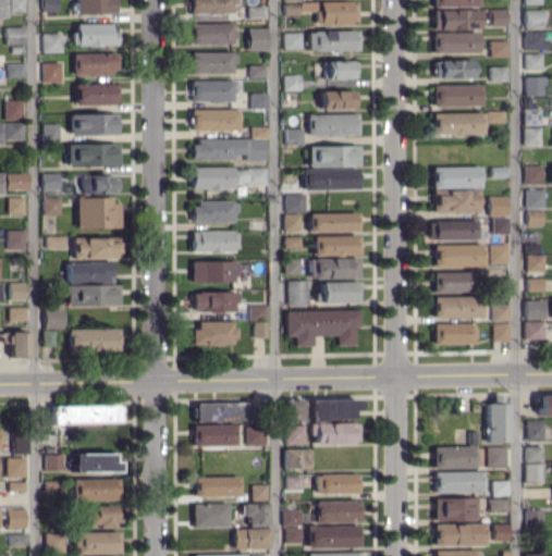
[(0,0),(0,17),(9,17),(8,0),(0,0)]
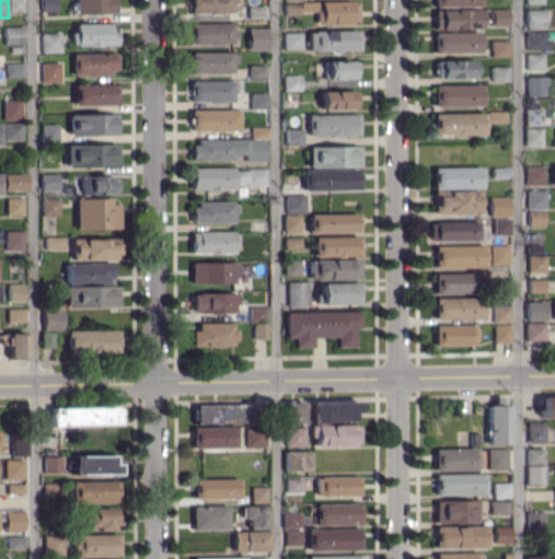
[(27,12),(27,0),(13,0),(13,12),(27,12)]
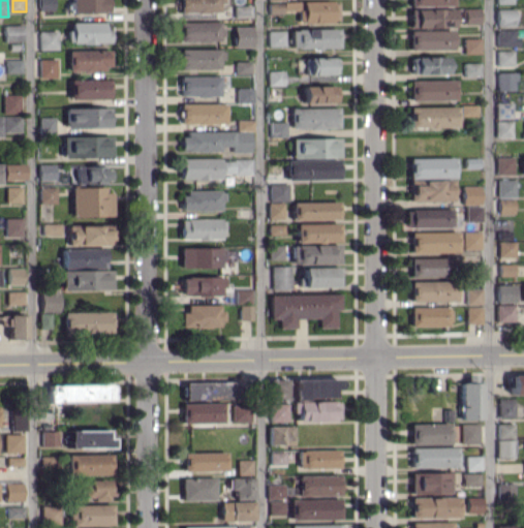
[(58,10),(57,0),(42,0),(43,10),(58,10)]
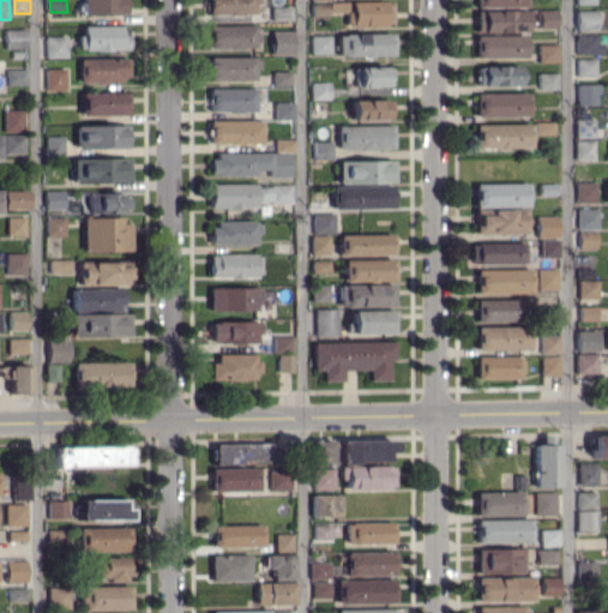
[(89,0),(90,16),(131,14),(130,0),(89,0)]
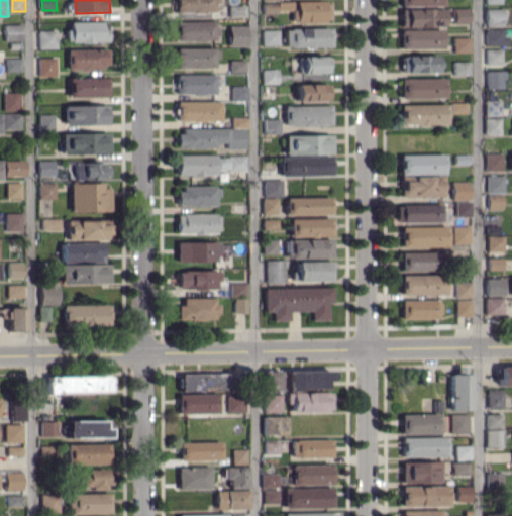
[(218,13),(218,4),(222,4),(222,0),(180,0),(180,13),(218,13)]
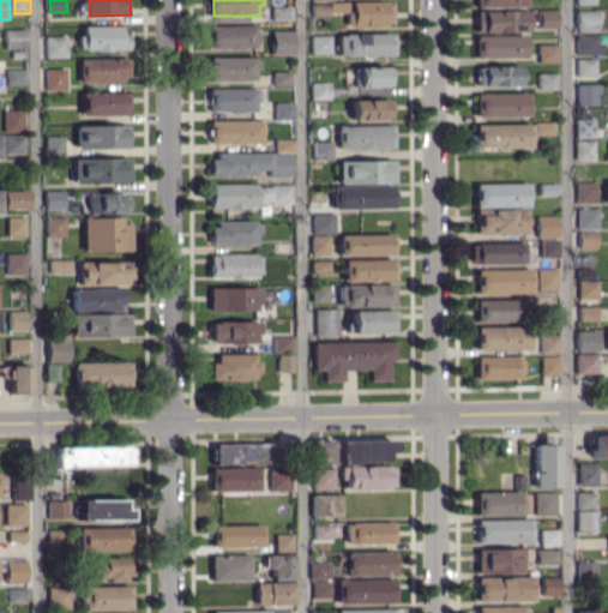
[(317,5),(317,16),(350,13),(351,28),(397,25),(396,1),(354,2),(317,5)]
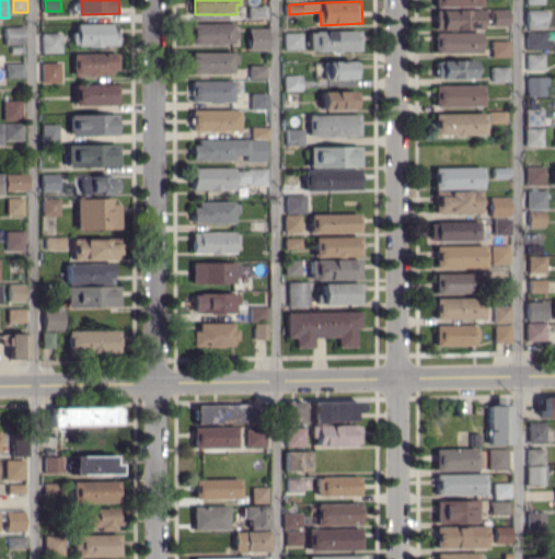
[(270,7),(253,7),(253,19),(270,19),(270,7)]
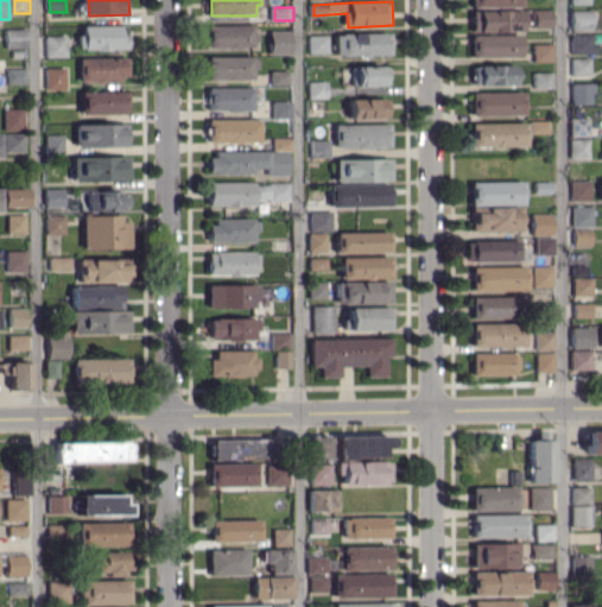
[(525,11),(475,11),(476,33),(525,32),(525,11)]
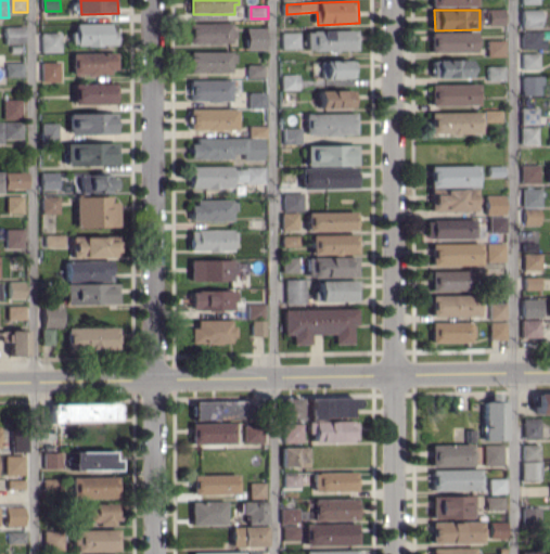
[(508,26),(508,10),(490,10),(491,27),(508,26)]
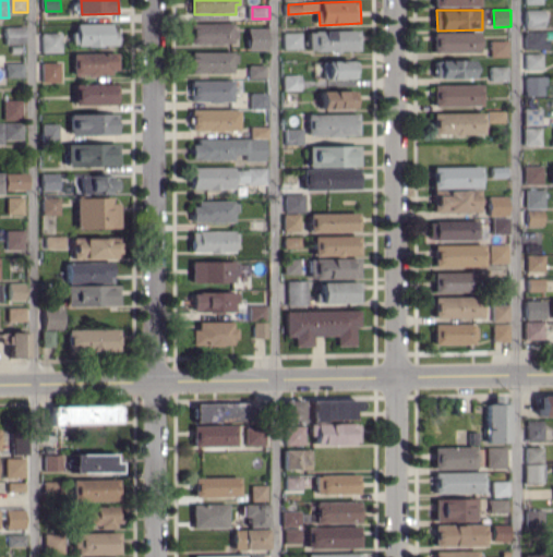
[(548,10),(528,11),(529,28),(548,28),(548,10)]
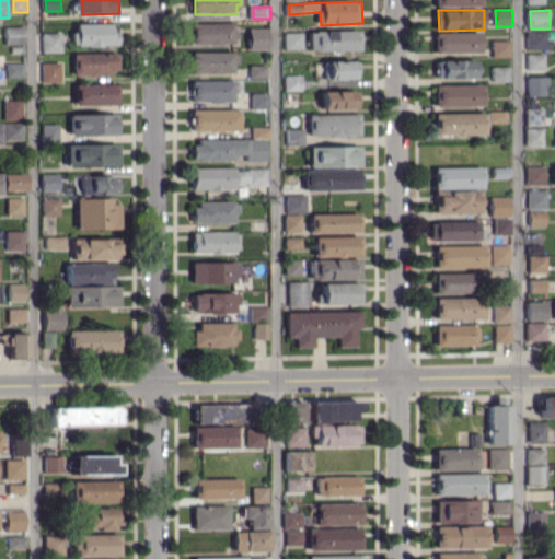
[(195,24),(195,45),(239,45),(239,23),(195,24)]
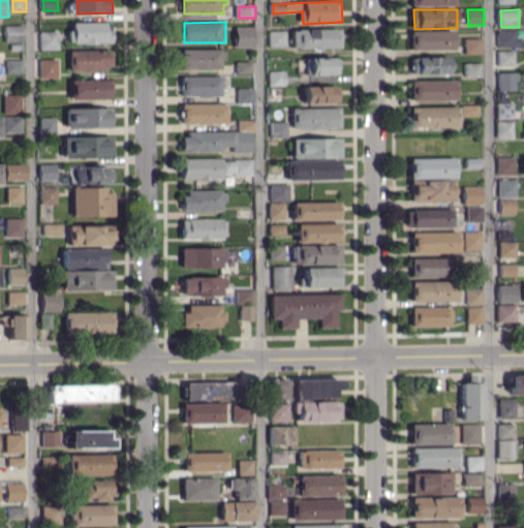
[(73,44),(115,43),(114,23),(73,24),(73,44)]
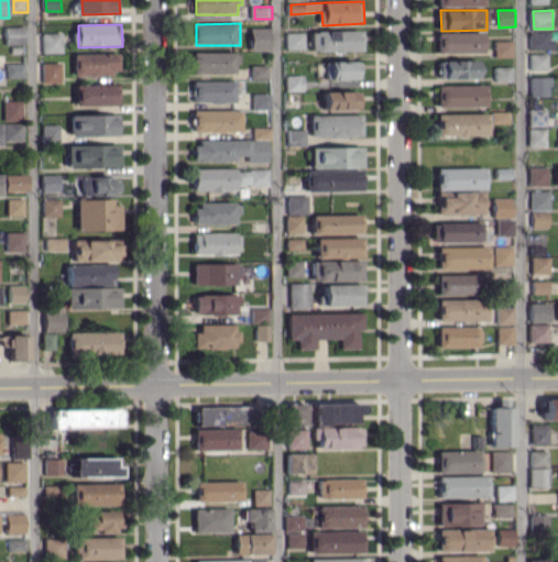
[(9,45),(29,45),(29,28),(9,28),(9,45)]
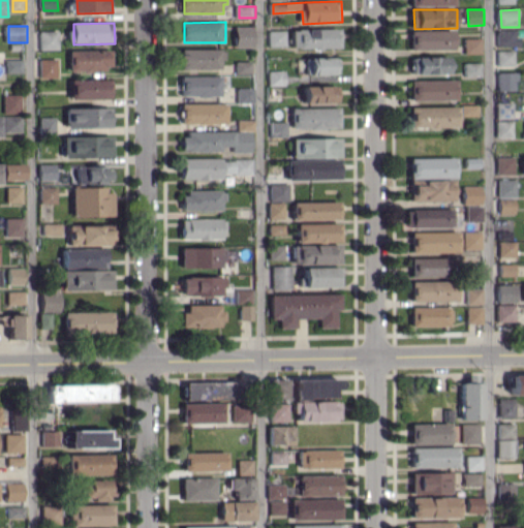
[(256,49),(256,28),(238,28),(238,49),(256,49)]
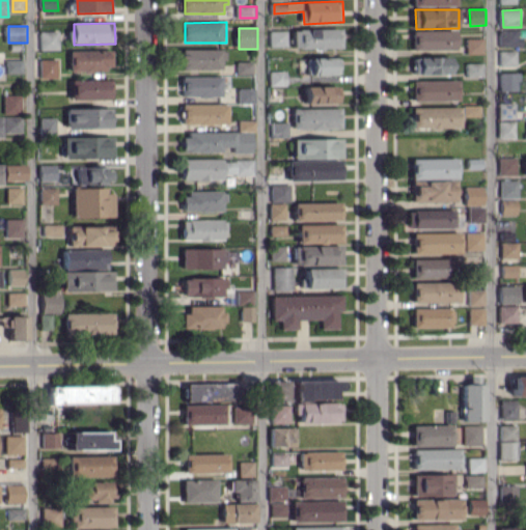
[(343,49),(343,29),(296,30),(297,50),(343,49)]
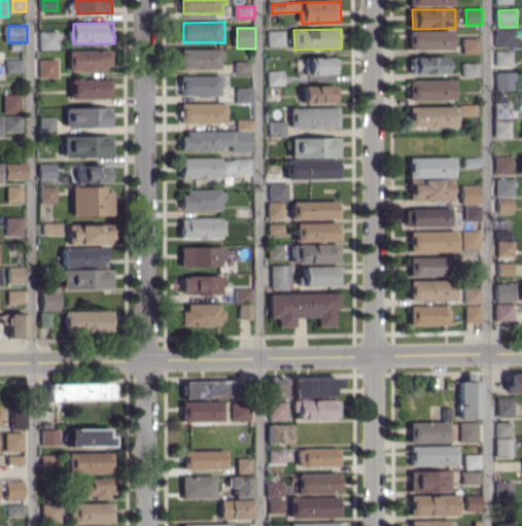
[(498,47),(519,47),(519,30),(498,31),(498,47)]
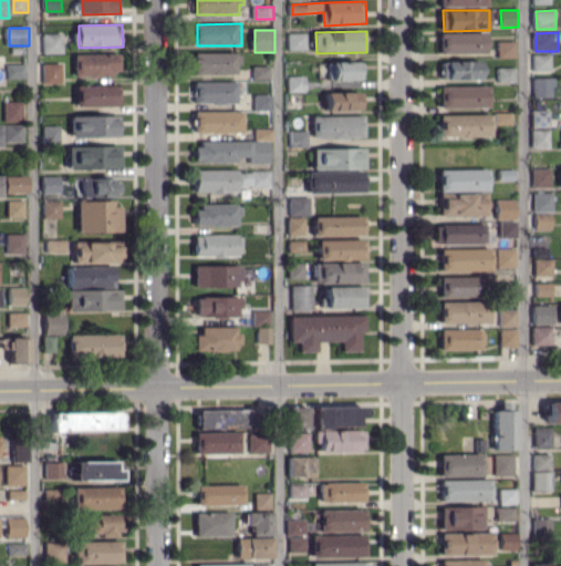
[(66,53),(66,33),(47,34),(47,54),(66,53)]
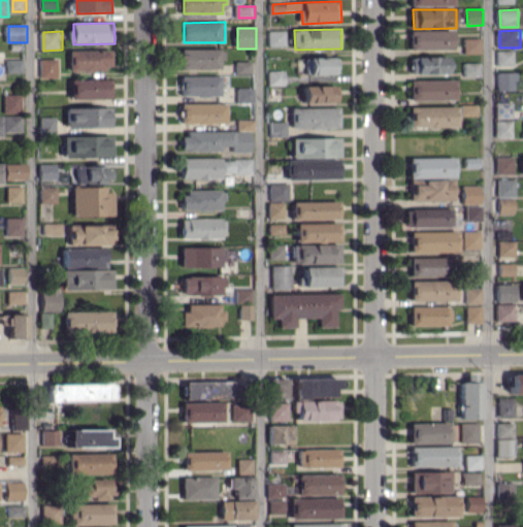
[(288,31),(271,32),(272,47),(289,46),(288,31)]
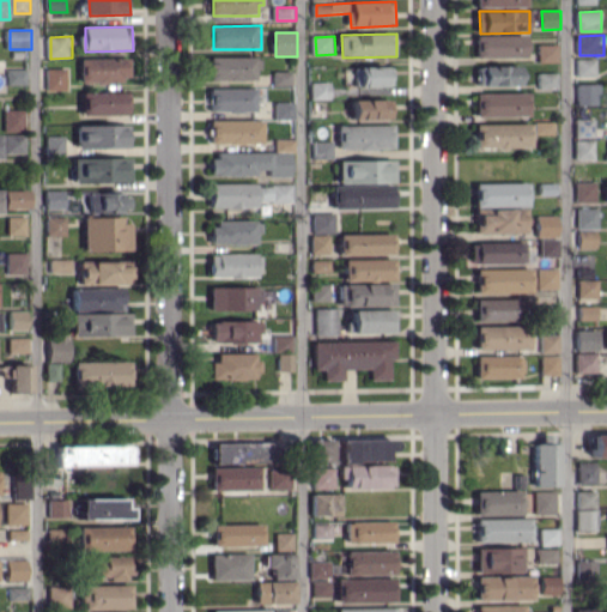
[(479,59),(529,58),(529,36),(479,36),(479,59)]
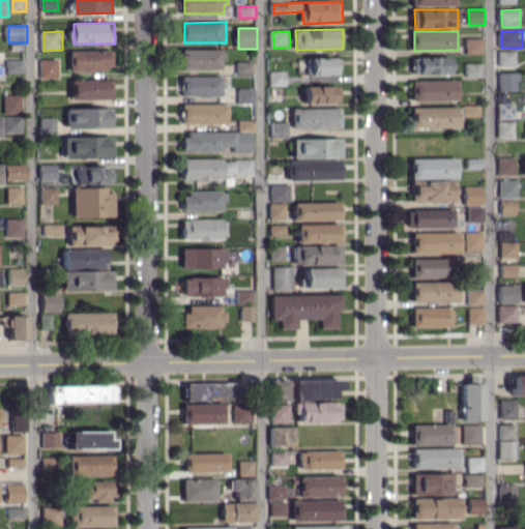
[(468,39),(469,55),(486,54),(486,39),(468,39)]
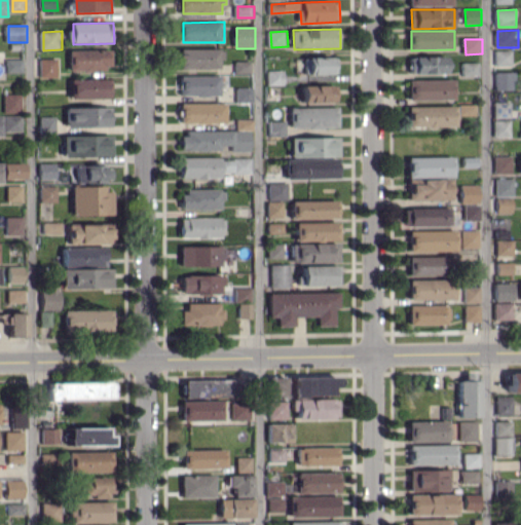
[(182,49),(182,70),(224,69),(224,49),(182,49)]
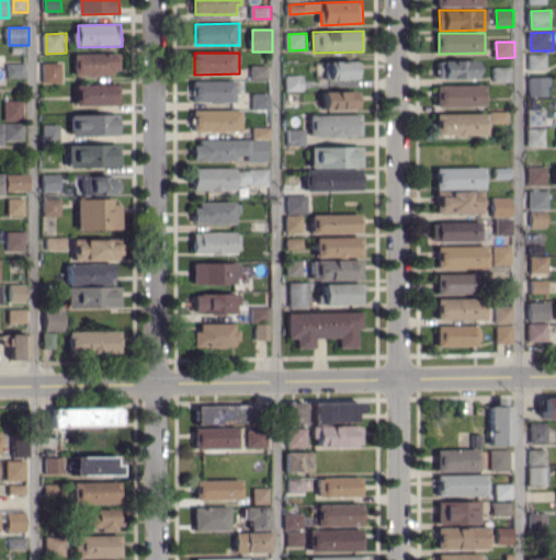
[(122,54),(77,54),(77,76),(122,75),(122,54)]
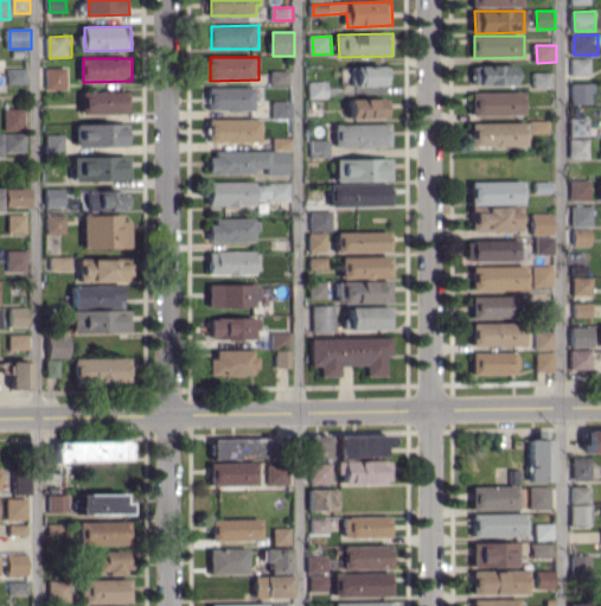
[(593,58),(574,59),(575,77),(594,76),(593,58)]
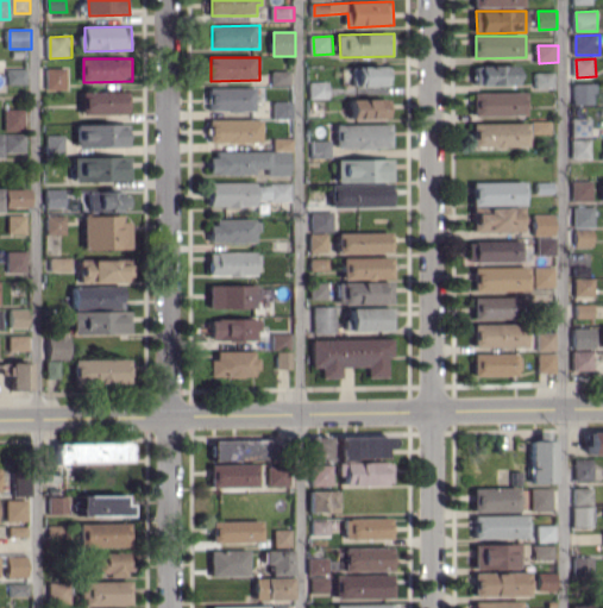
[(519,66),(477,67),(478,87),(520,86),(519,66)]
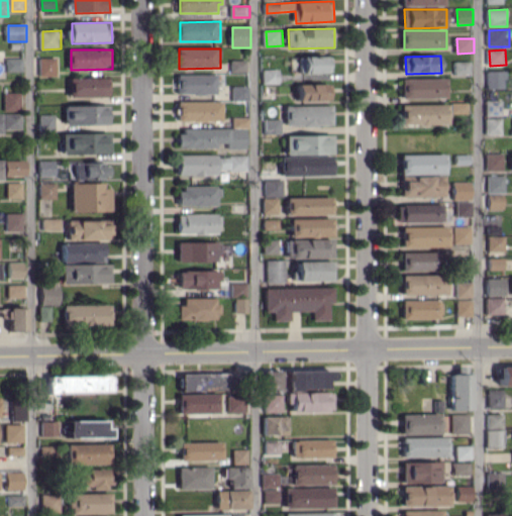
[(301,74),(333,74),(333,57),(302,57),(301,74)]
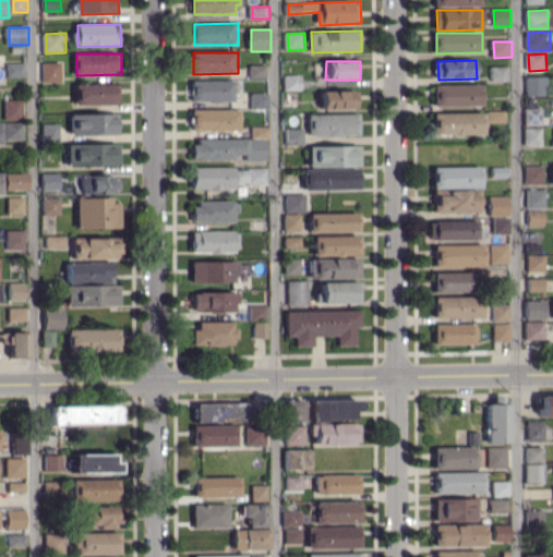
[(9,63),(10,77),(27,77),(27,63),(9,63)]
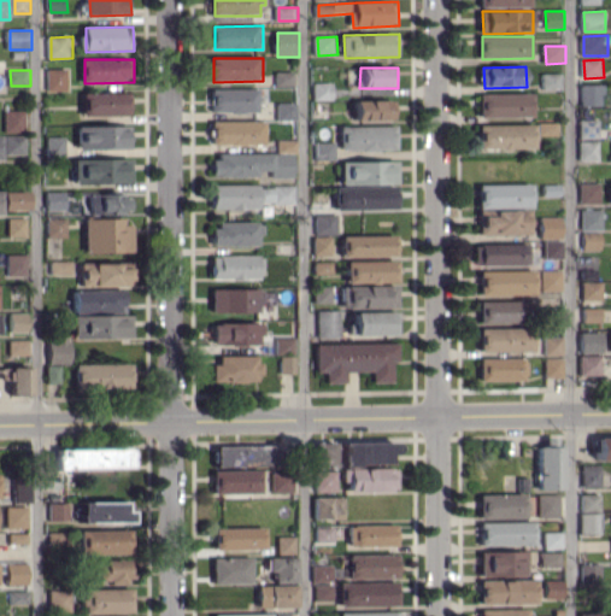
[(70,70),(51,70),(52,92),(71,92),(70,70)]
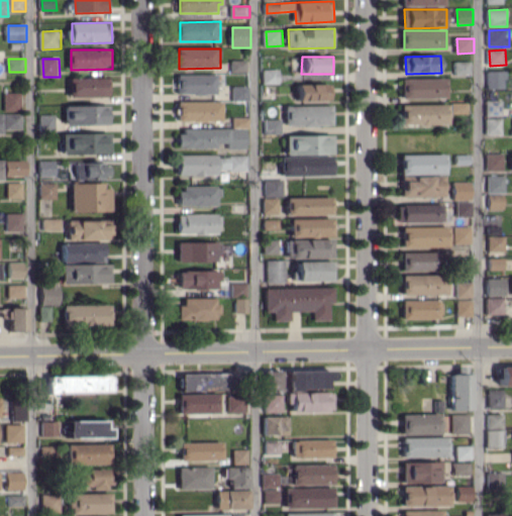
[(249,73),(248,61),(234,61),(234,73),(249,73)]
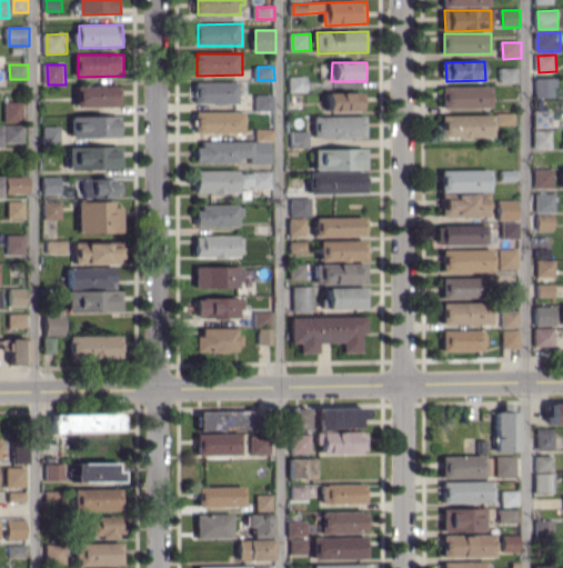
[(520,68),(502,69),(503,85),(520,83),(520,68)]
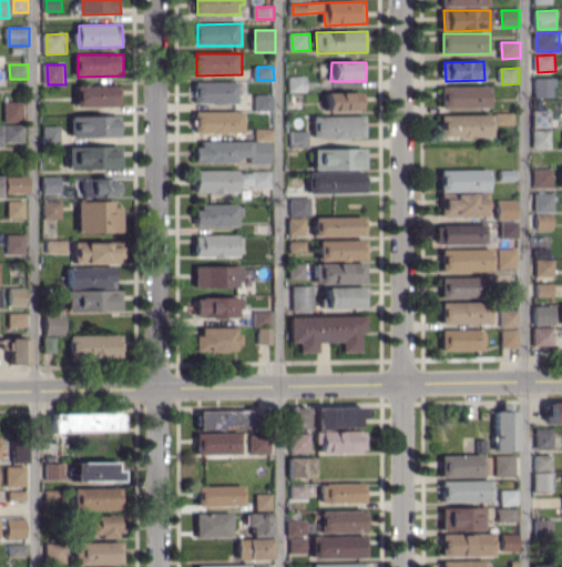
[(292,93),(308,93),(308,78),(292,78),(292,93)]
